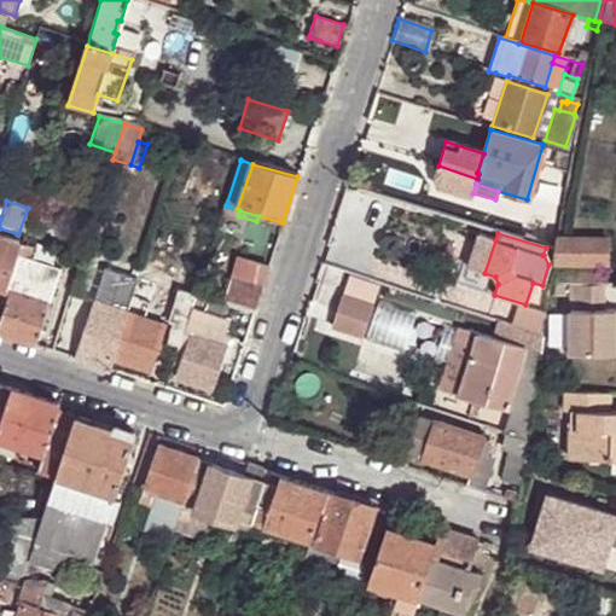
[(484,273),(495,240),(478,236),(469,267),(484,273)]
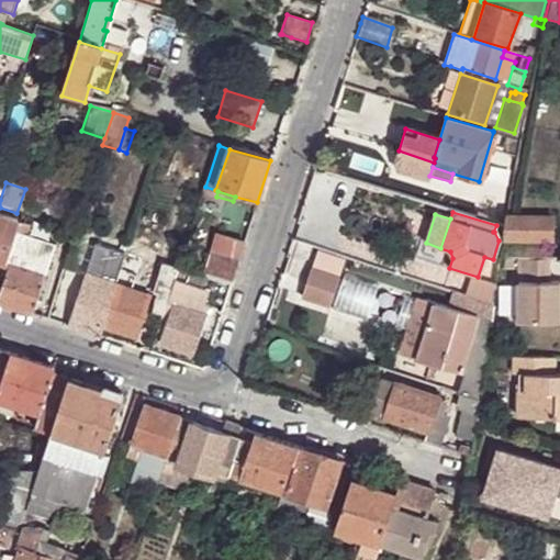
[(21,222),(0,215),(0,265),(7,267),(20,224),(21,222)]
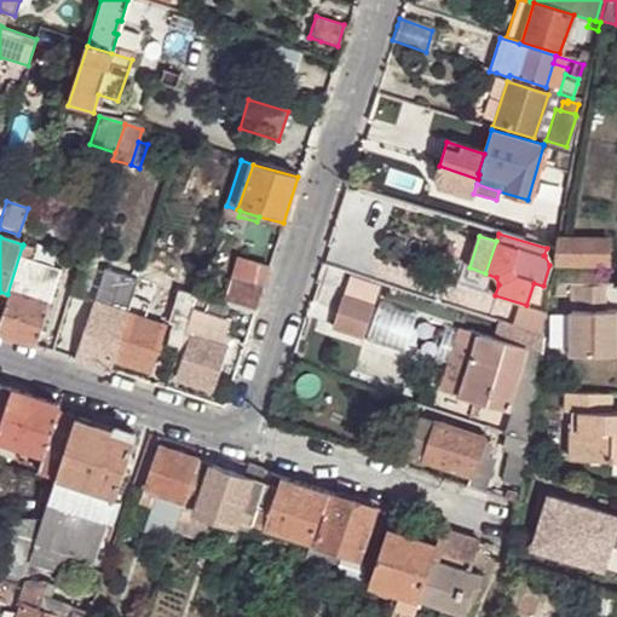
[(555,240),(554,251),(553,263),(605,264),(605,240),(555,240)]
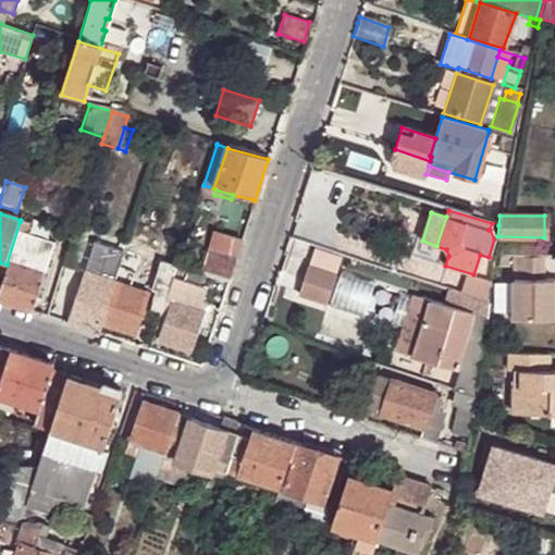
[(31,225),(20,222),(7,264),(8,264),(16,268),(27,232),(31,225)]
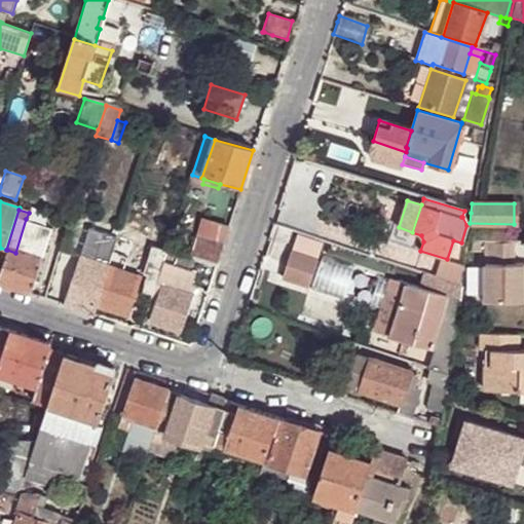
[(0,285),(30,294),(52,229),(26,219),(15,253),(7,250),(0,270),(0,285)]
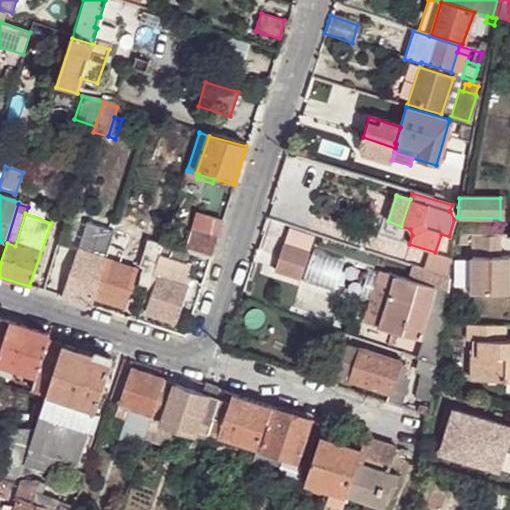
[(110,247),(115,232),(89,223),(79,251),(106,260),(110,247)]
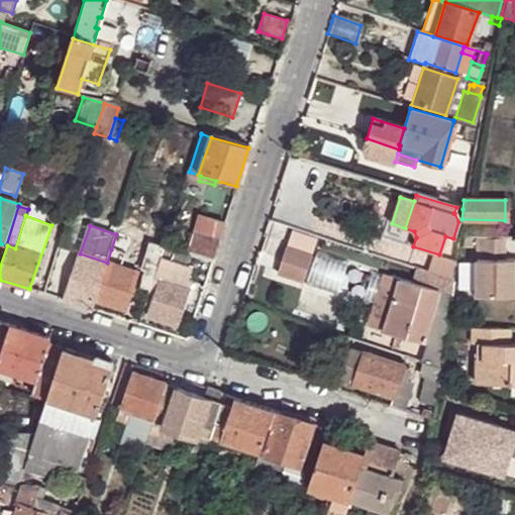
[(505,227),(459,227),(458,236),(477,236),(503,236),(505,236),(505,227)]
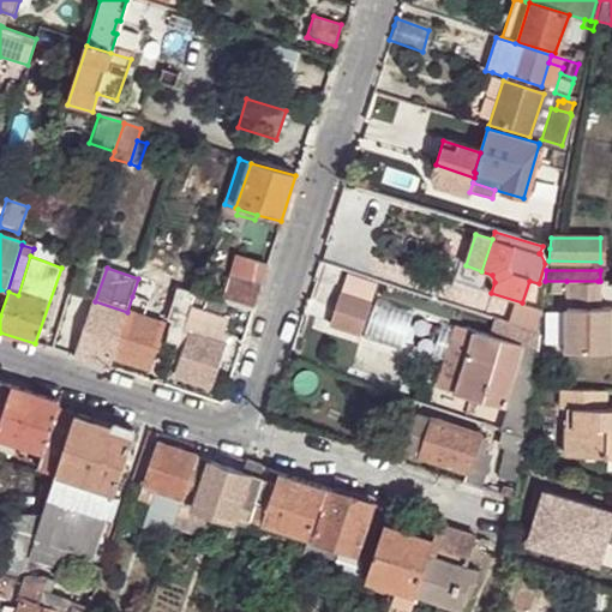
[(252,309),(259,288),(228,279),(221,299),(252,309)]
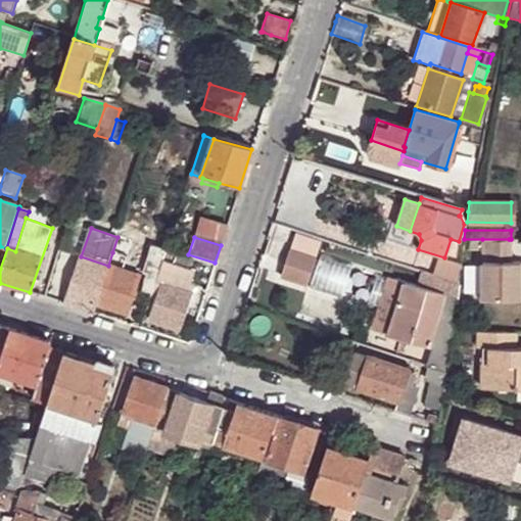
[(508,263),(509,239),(482,239),(480,298),(518,299),(519,263),(508,263)]
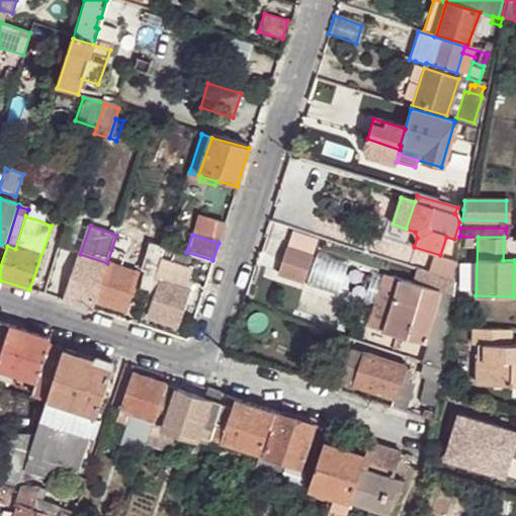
[(160,258),(163,249),(150,244),(143,264),(148,265),(142,284),(151,287),(151,285),(160,258)]
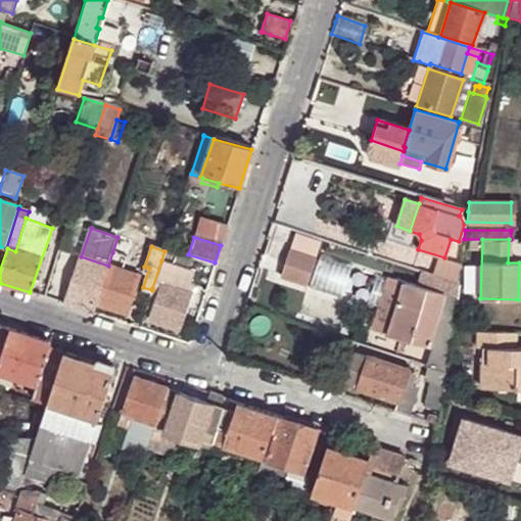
[(315,257),(288,248),(279,277),(306,285),(315,257)]
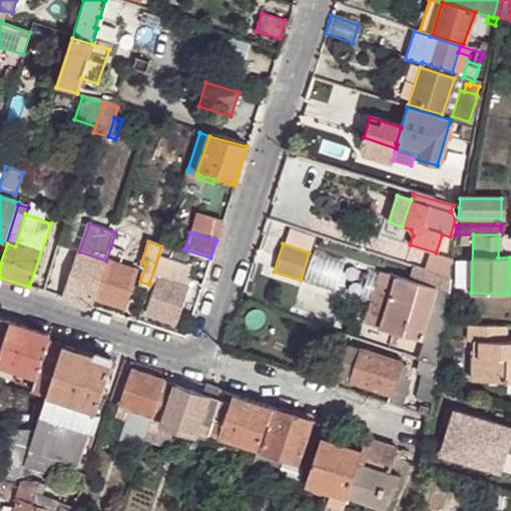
[(122,251),(110,247),(106,261),(94,299),(125,310),(137,273),(118,265),(122,251)]
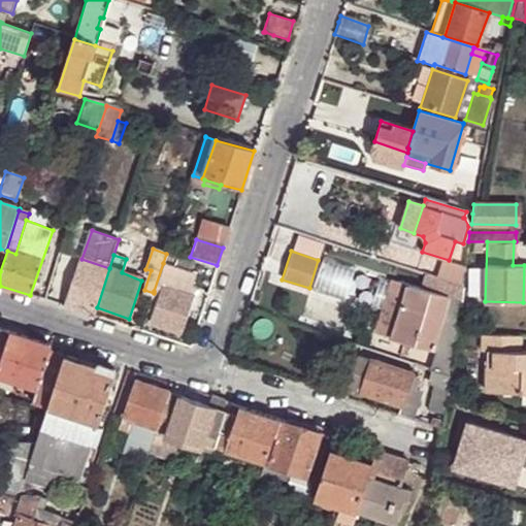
[(191,272),(194,263),(177,257),(174,267),(177,268),(191,272)]
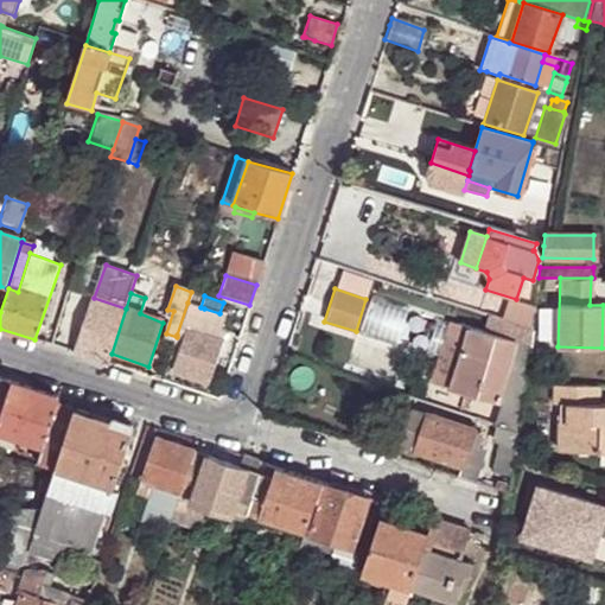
[(112,354),(126,309),(94,298),(74,352),(107,363),(112,354)]
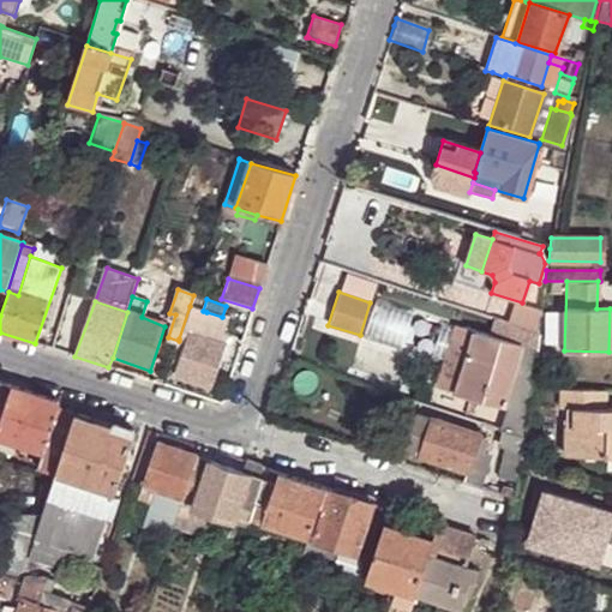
[(203,311),(190,306),(179,339),(185,340),(174,377),(211,390),(226,348),(198,337),(207,312),(203,311)]
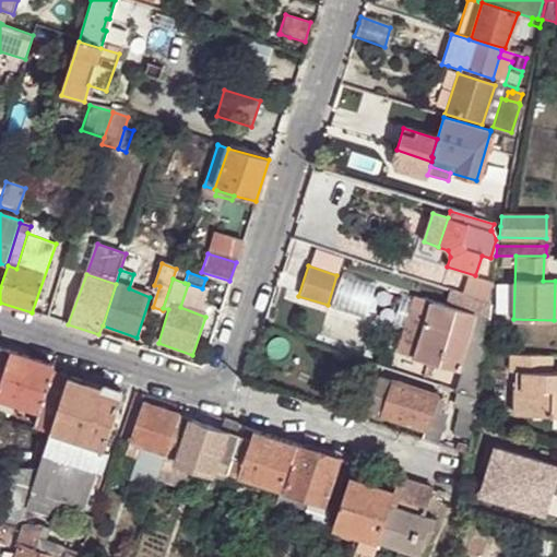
[(471,285),(466,297),(489,304),(492,287),(474,283),(471,285)]
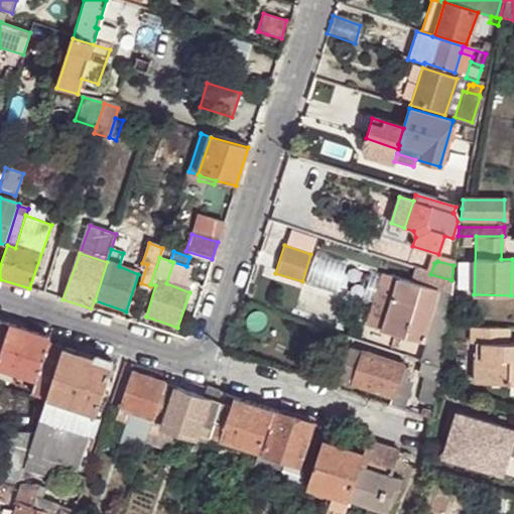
[(430,274),(417,269),(413,283),(436,290),(450,294),(452,280),(430,274)]
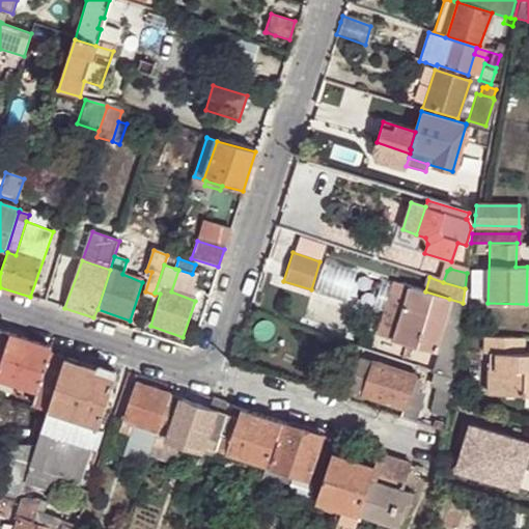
[(449,299),(425,291),(394,282),(393,286),(400,289),(395,306),(405,308),(395,340),(435,353),(438,342),(437,341),(449,299)]
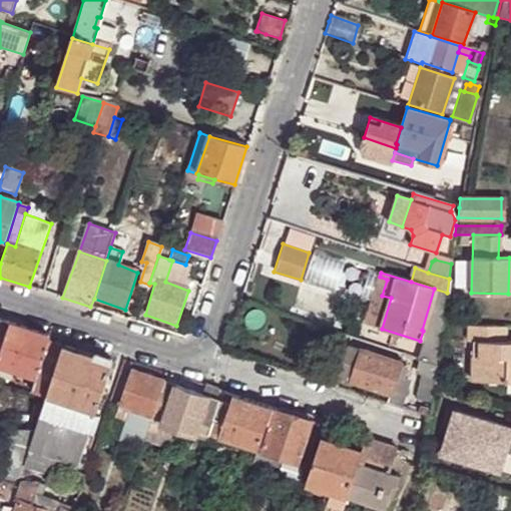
[(365,323),(382,329),(391,298),(382,296),(387,280),(380,277),(365,323)]
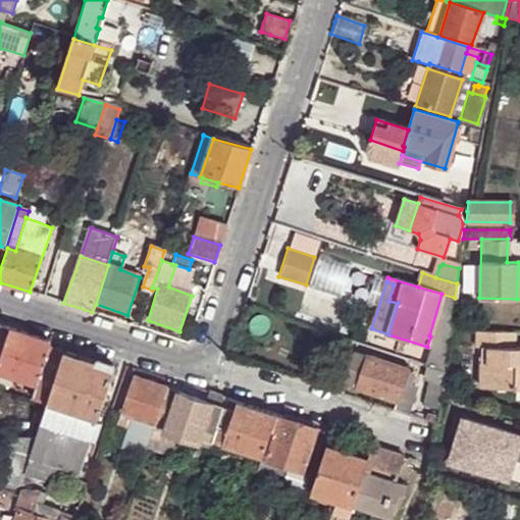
[(157,289),(152,288),(152,290),(142,318),(148,320),(157,289)]
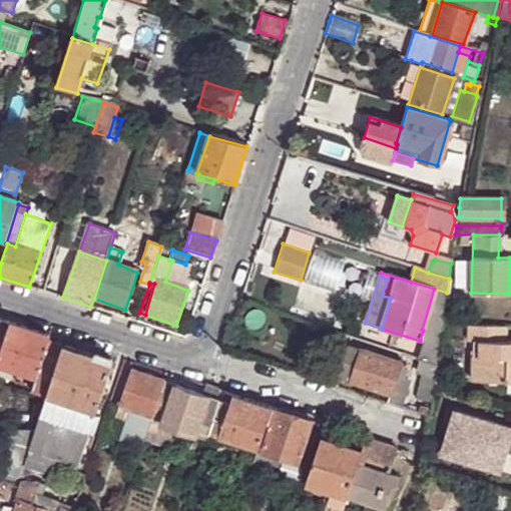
[(439,349),(447,293),(434,289),(422,330),(423,331),(420,341),(417,351),(422,353),(424,345),(439,349)]
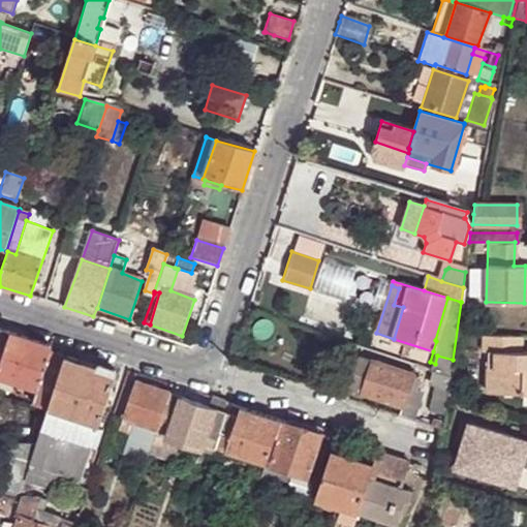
[(0,360),(8,333),(0,330),(0,360)]
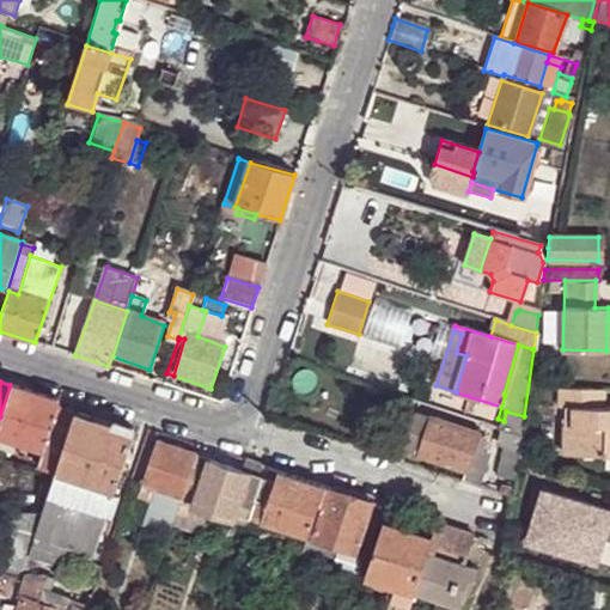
[(58,401),(10,385),(0,416),(0,434),(8,438),(41,449),(43,449),(50,428),(58,401)]
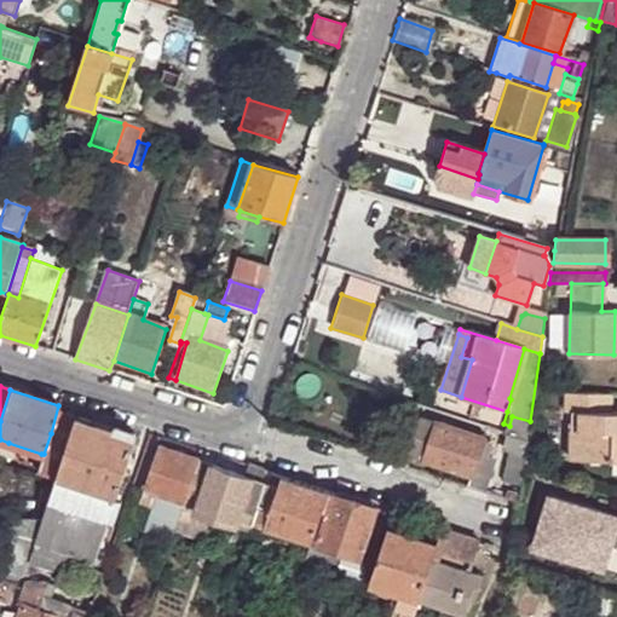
[(599,411),(599,393),(564,392),(564,411),(570,413),(570,460),(610,460),(610,454),(616,454),(616,411),(607,411),(599,411)]
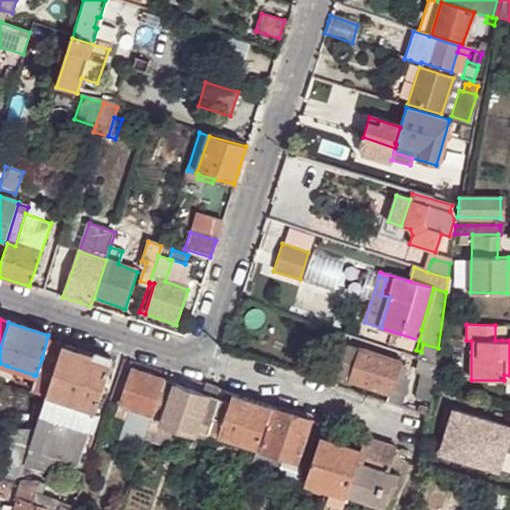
[(503,325),(495,325),(495,340),(502,340),(503,325)]
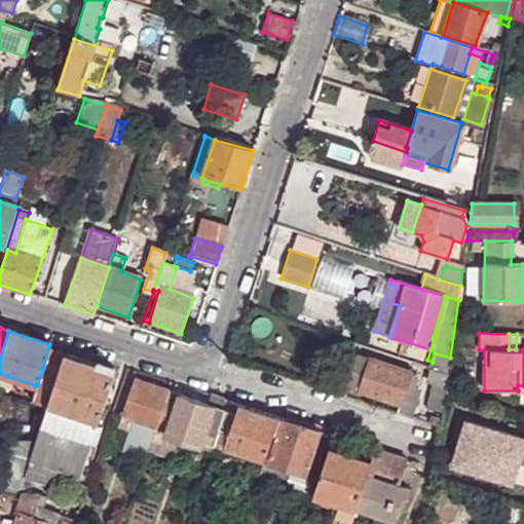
[(43,368),(57,372),(63,354),(64,349),(49,344),(43,368)]
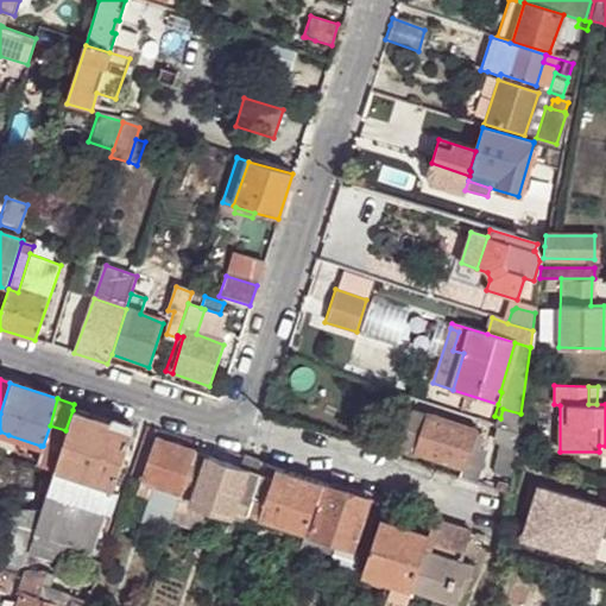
[(54,468),(52,471),(112,490),(131,429),(73,410),(65,430),(54,468)]
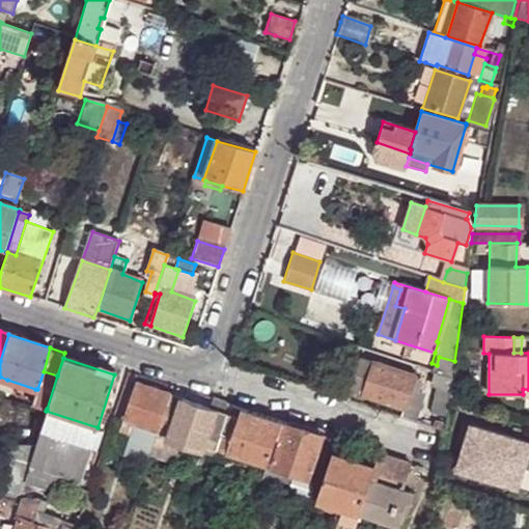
[(350,390),(363,394),(373,364),(360,359),(350,390)]
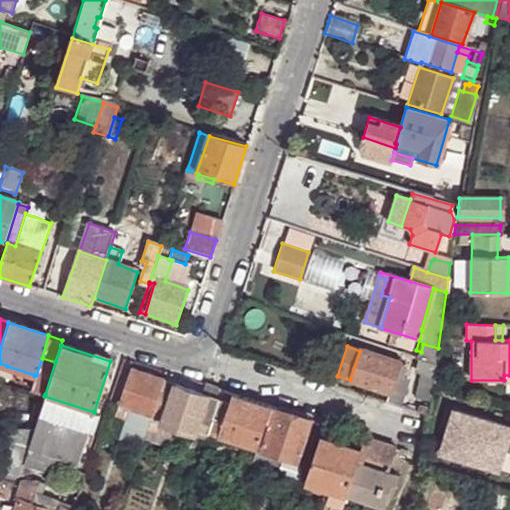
[(360,351),(350,380),(387,392),(392,382),(397,363),(360,351)]
